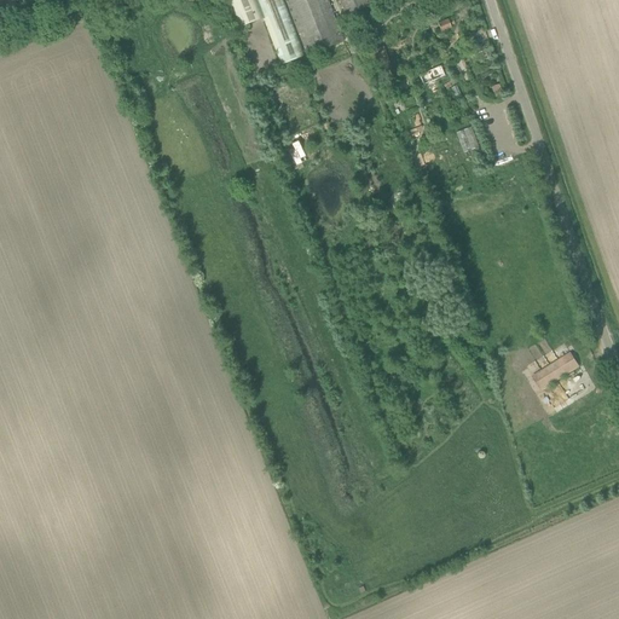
[(229,0),(241,28),(264,18),(282,65),(306,56),(283,0),(229,0)]
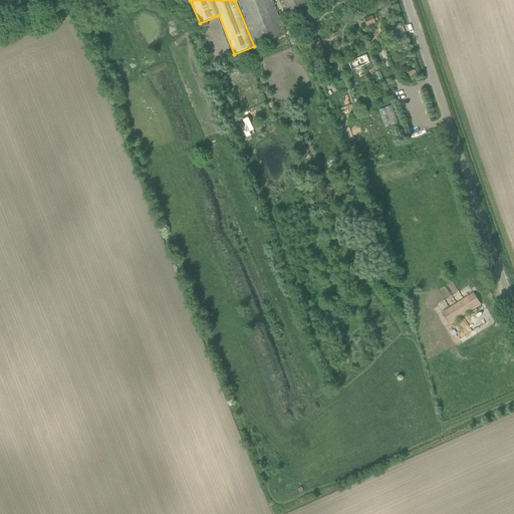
[(287,34),(272,0),(237,0),(257,46),(287,34)]
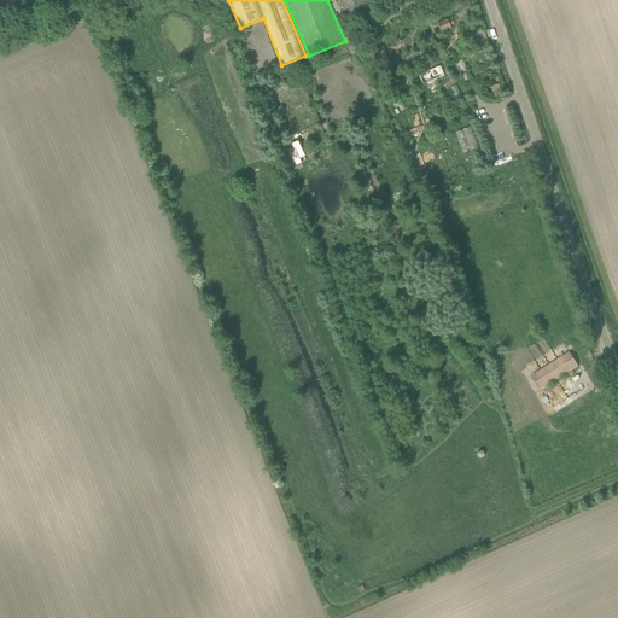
[(339,0),(347,16),(367,7),(363,0),(339,0)]
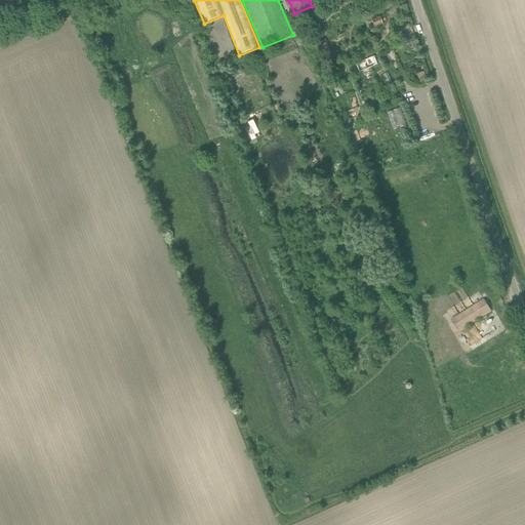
[(371,21),(374,28),(382,24),(381,23),(386,21),(384,16),(380,18),(379,16),(371,21)]
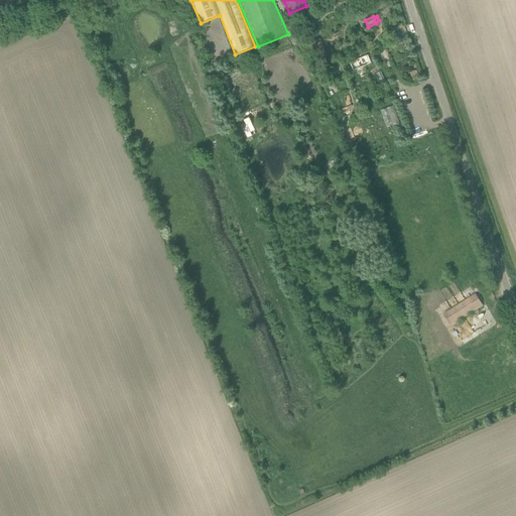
[(369,65),(365,56),(350,63),(354,72),(369,65)]
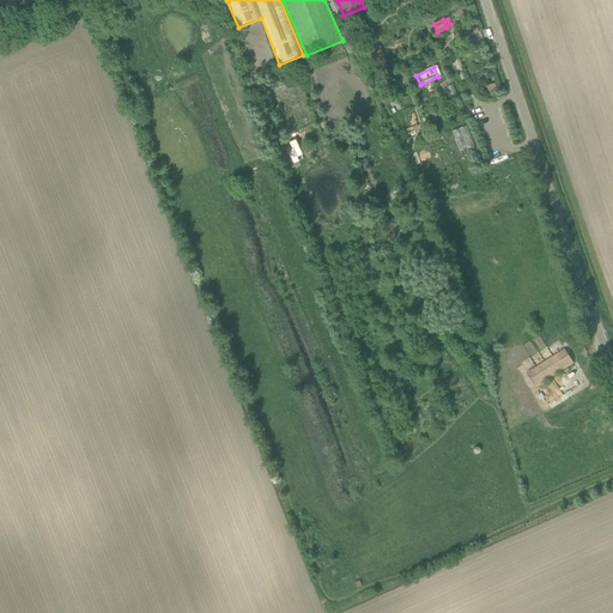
[(161,78),(152,82),(157,92),(165,89),(161,78)]
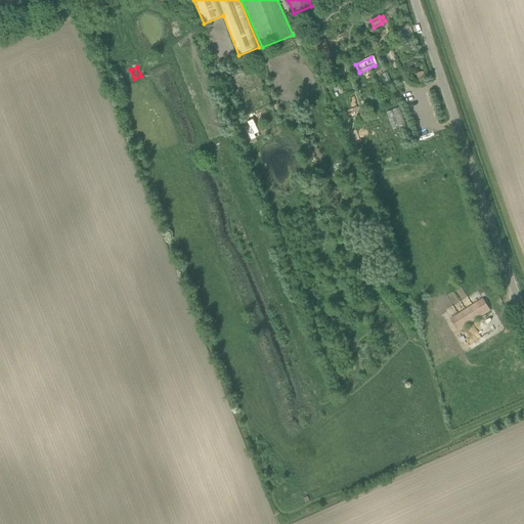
[(332,72),(326,75),(331,86),(337,84),(332,72)]
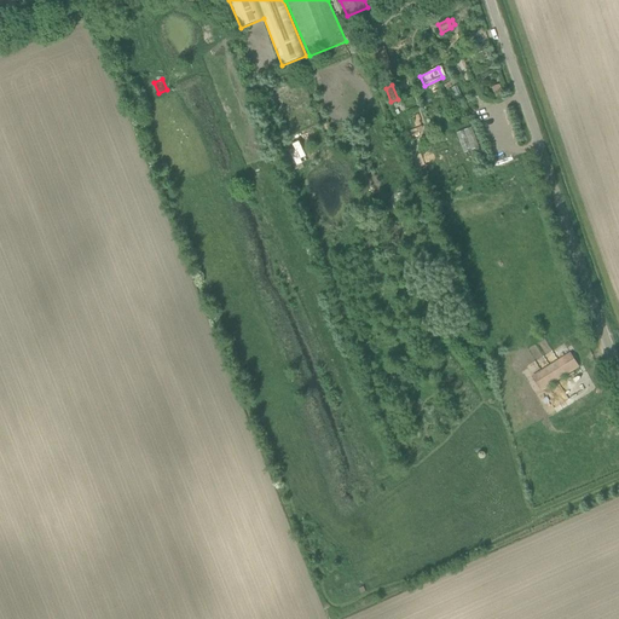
[(571,354),(534,379),(543,391),(579,366),(571,354)]
